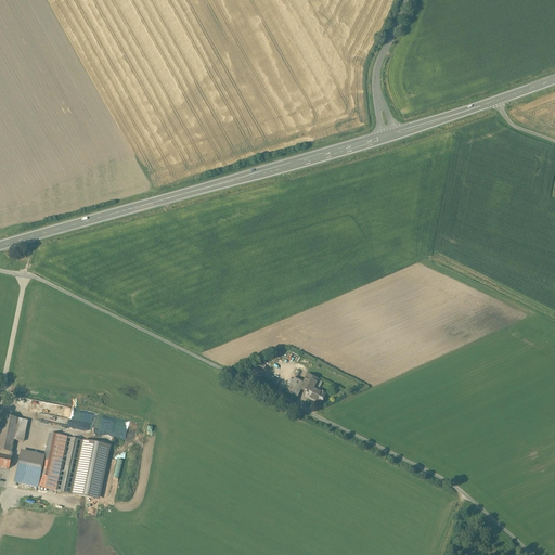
[(279,382),(253,369),(249,374),(276,388),(279,382)]
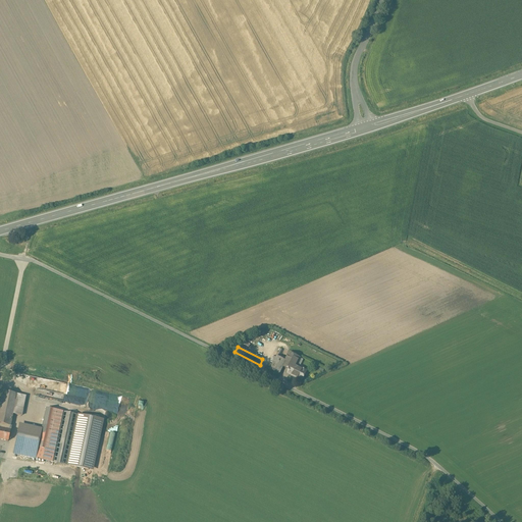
[(300,358),(290,353),(286,358),(285,360),(296,365),(296,366),(300,358)]
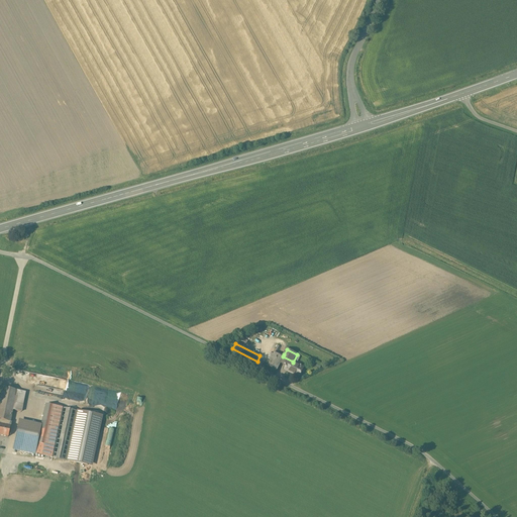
[(277,353),(274,352),(268,367),(272,369),(277,371),(281,363),(284,357),(283,356),(277,353)]
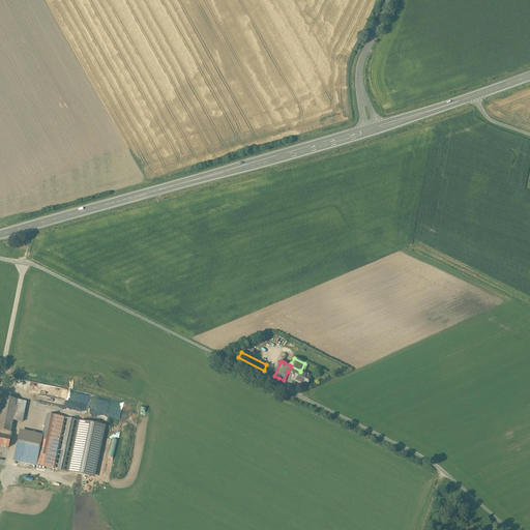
[(300,371),(290,365),(291,366),(288,372),(294,375),(297,376),(299,372),(300,372),(300,371)]
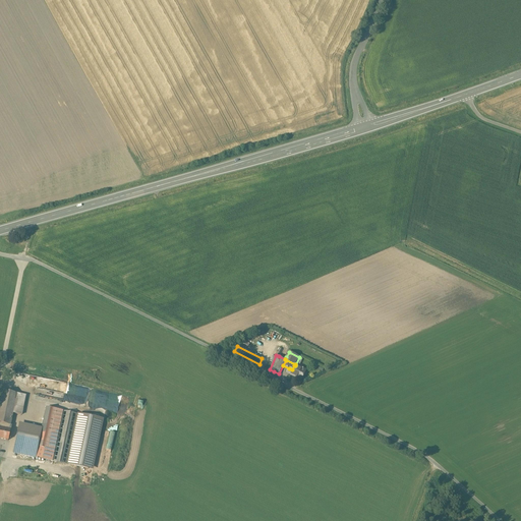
[(295,365),(294,365),(292,369),(290,374),(301,380),(306,370),(295,365)]
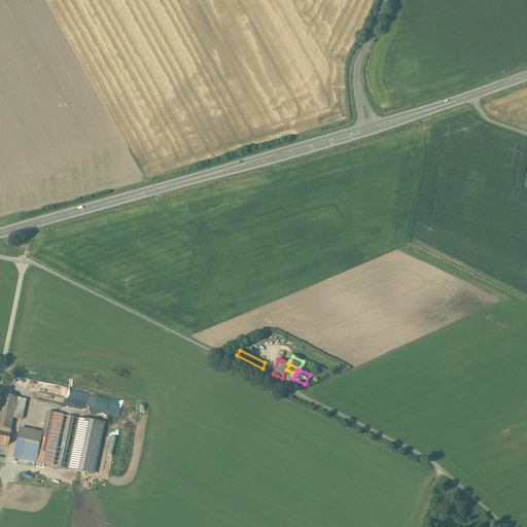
[(57,395),(59,385),(24,379),(23,389),(37,391),(36,398),(66,403),(67,398),(65,397),(65,396),(57,395)]
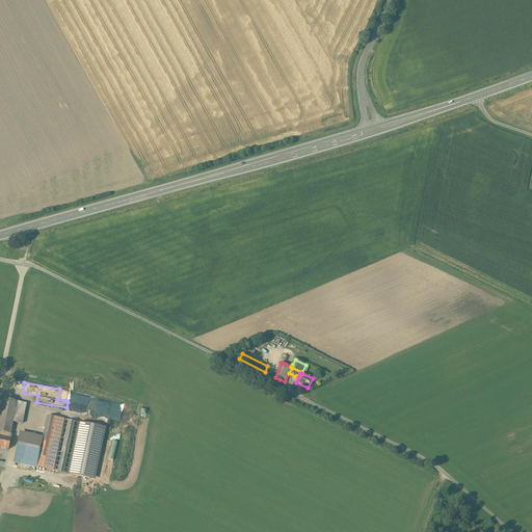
[(17,402),(2,399),(0,409),(0,431),(3,433),(9,434),(10,434),(17,402)]
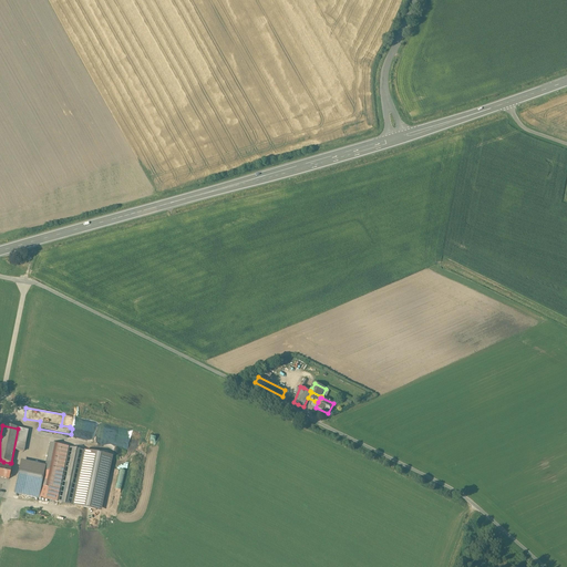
[(94,437),(109,441),(112,432),(98,428),(94,437)]
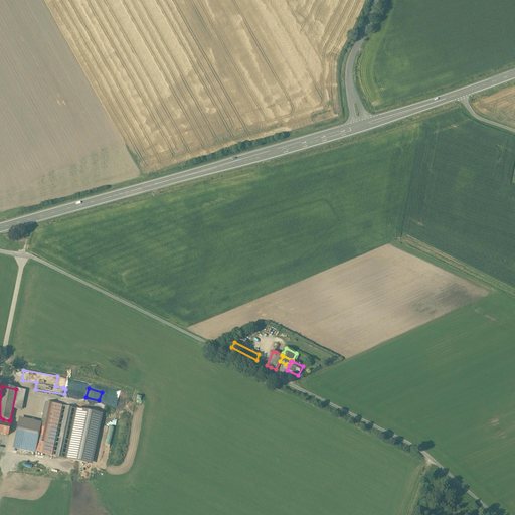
[(139,422),(143,395),(138,394),(134,422),(139,422)]
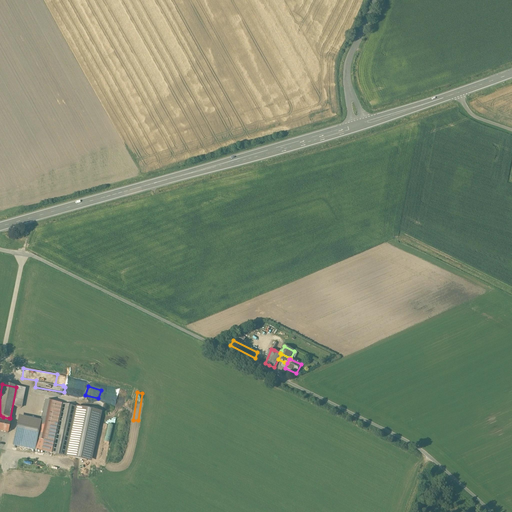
[(39,435),(38,439),(46,441),(48,434),(55,402),(46,400),(41,424),(39,435)]
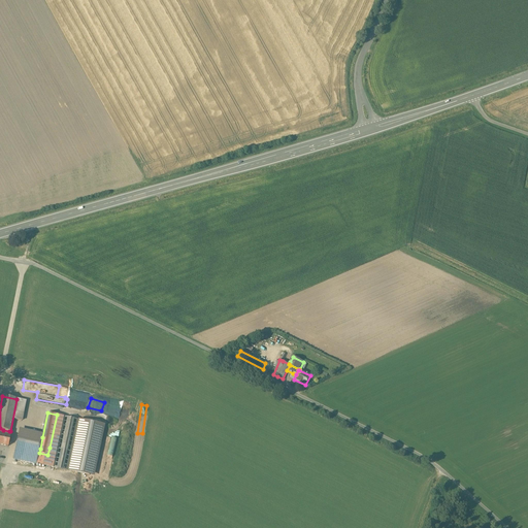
[(56,449),(52,467),(69,470),(79,420),(63,416),(59,434),(56,449)]
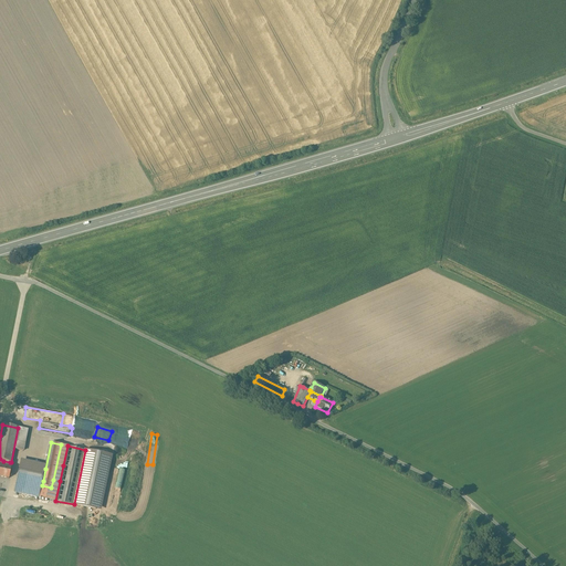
[(113,456),(85,450),(74,504),(102,511),(113,456)]
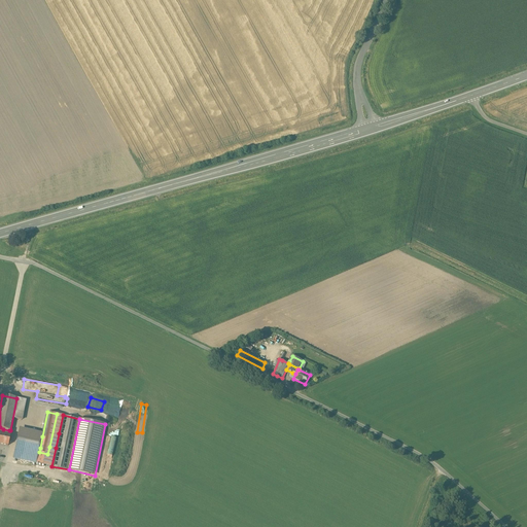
[(3,431),(1,430),(0,433),(0,432),(0,444),(8,446),(10,435),(8,435),(9,430),(3,429),(3,431)]
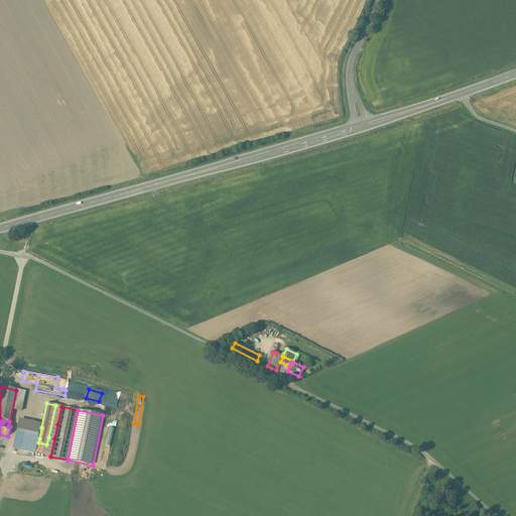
[(41,427),(18,422),(16,433),(18,433),(23,435),(39,438),(41,427)]
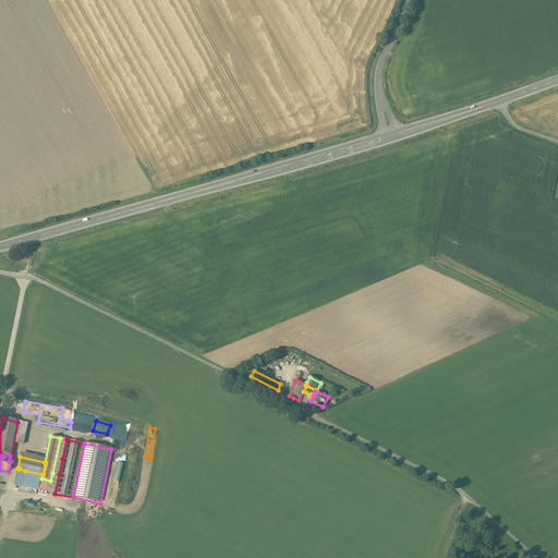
[(56,458),(52,473),(59,474),(62,459),(56,458)]
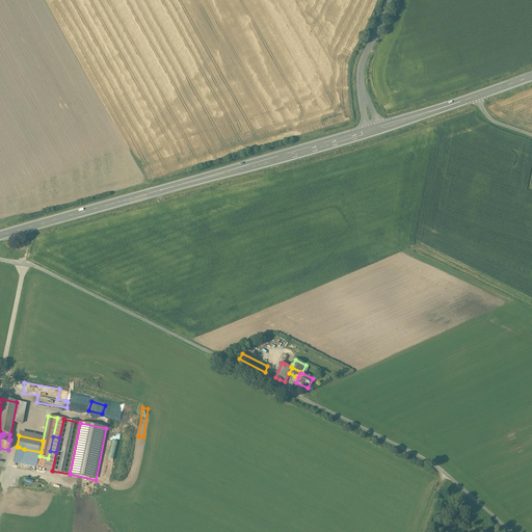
[(24,449),(19,447),(15,463),(21,464),(24,449)]
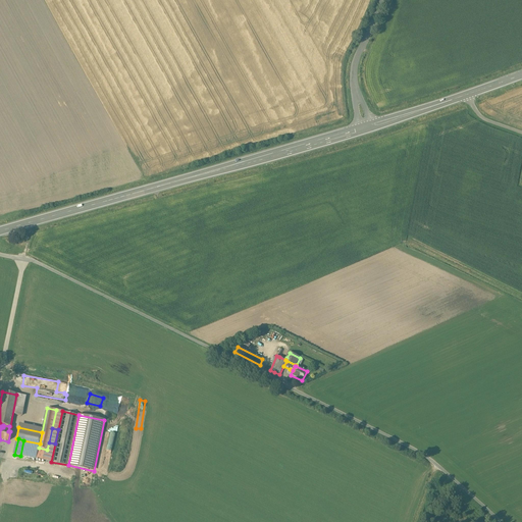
[(40,444),(23,440),(20,456),(36,459),(39,448),(40,444)]
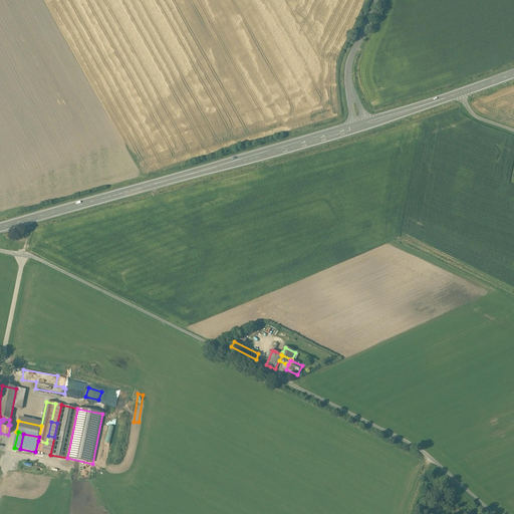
[(46,443),(44,454),(50,455),(54,437),(48,436),(46,443)]
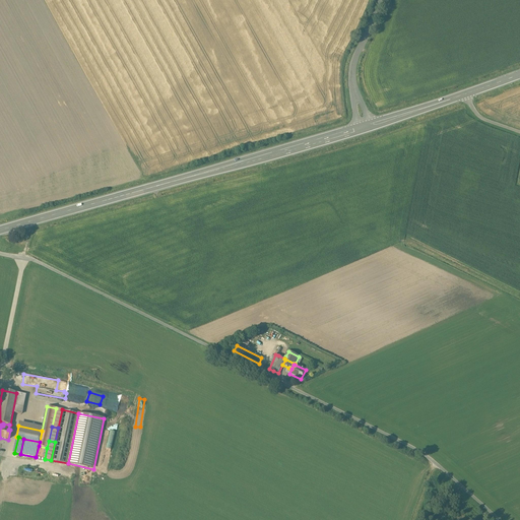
[(110,459),(115,442),(111,441),(106,458),(110,459)]
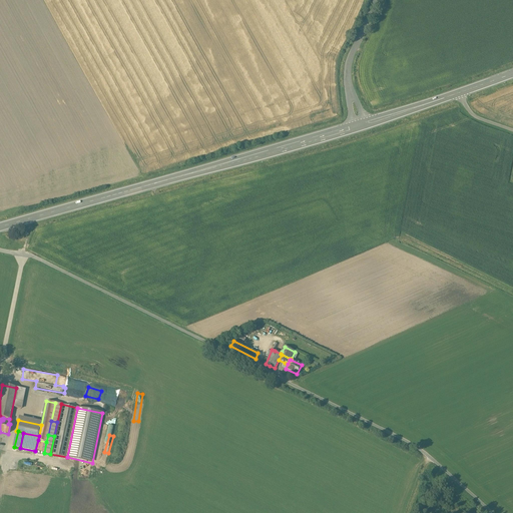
[(46,442),(38,440),(36,451),(44,453),(46,442)]
